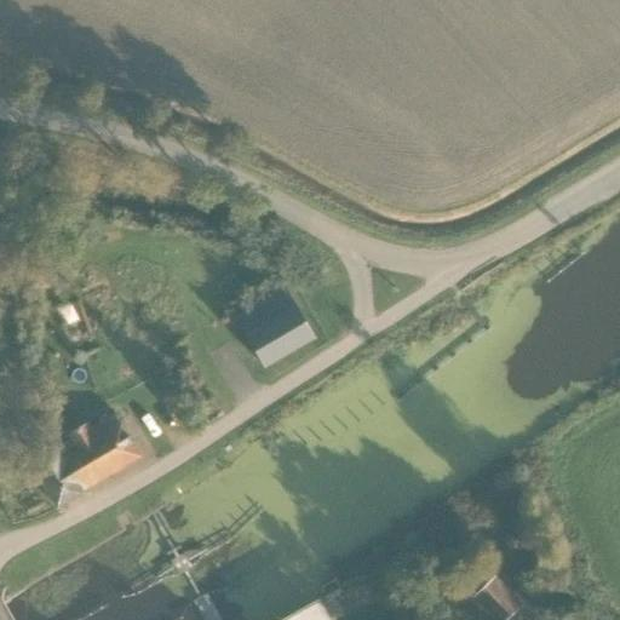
[(52,285),(50,274),(35,276),(38,287),(52,285)]
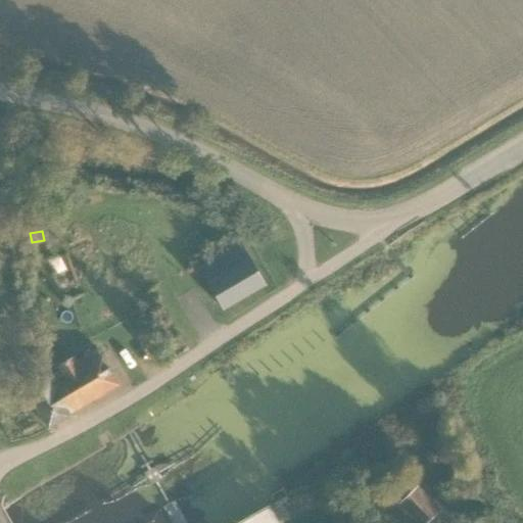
[(250,257),(242,242),(199,267),(208,282),(207,282),(223,308),(266,284),(250,257)]
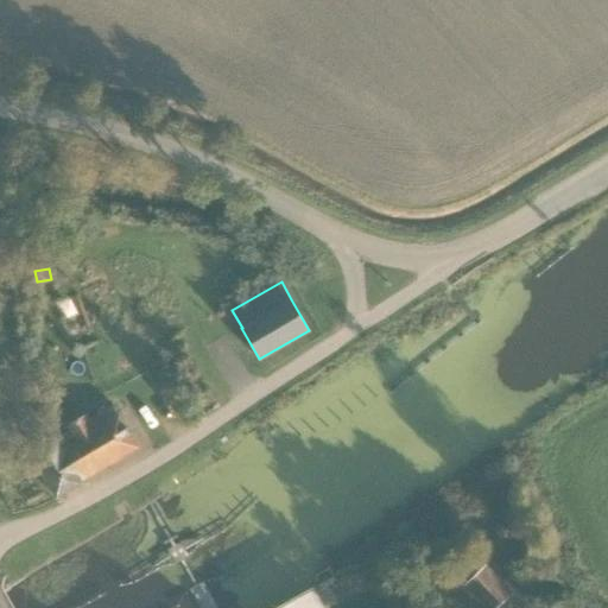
[(138,447),(114,404),(89,418),(87,413),(67,425),(70,430),(56,438),(55,436),(30,450),(57,496),(82,482),(81,480),(138,447)]
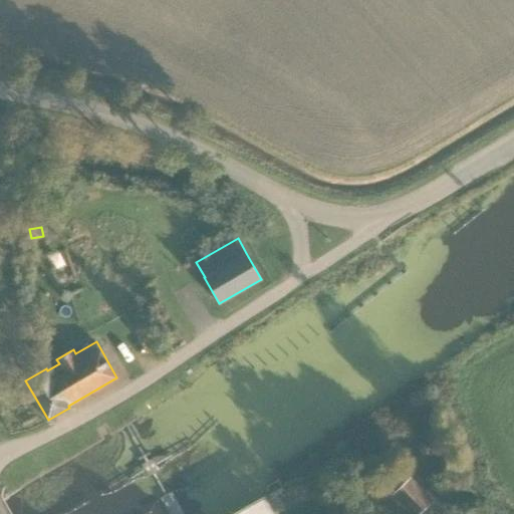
[(139,466),(146,479),(161,470),(154,457),(148,461),(139,466)]
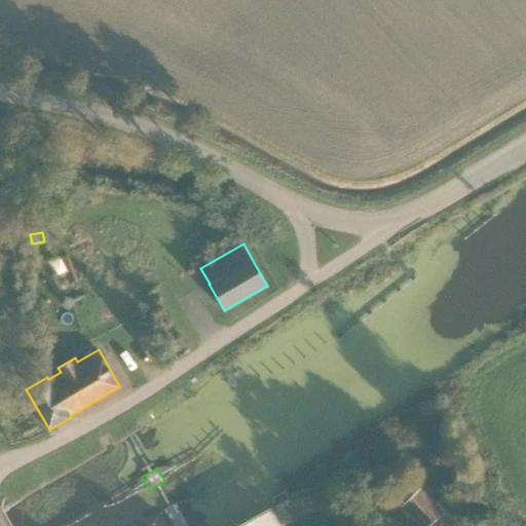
[(427,525),(442,513),(420,489),(403,504),(421,525),(427,525)]
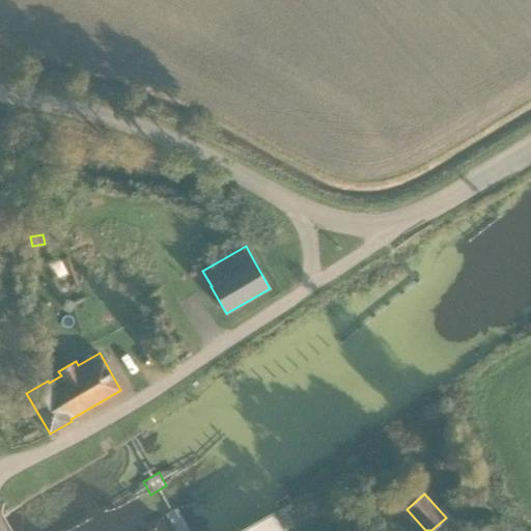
[(282,530),(272,512),(238,530),(282,530)]
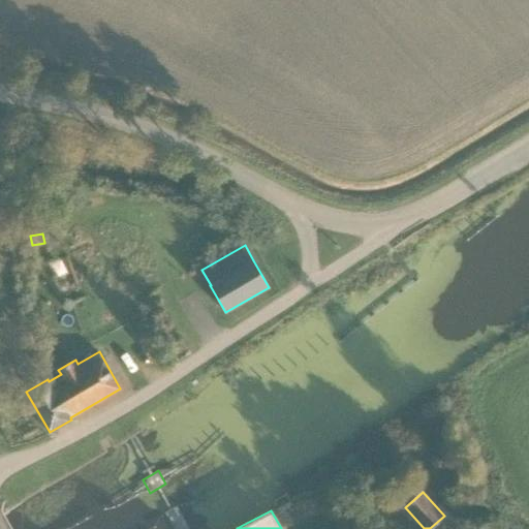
[(387,528),(390,528),(377,516),(367,524),(371,528),(387,528)]
